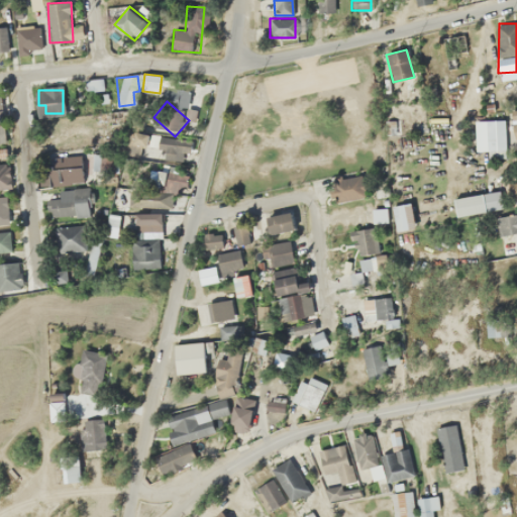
[(111,125),(128,123),(126,110),(109,112),(111,125)]
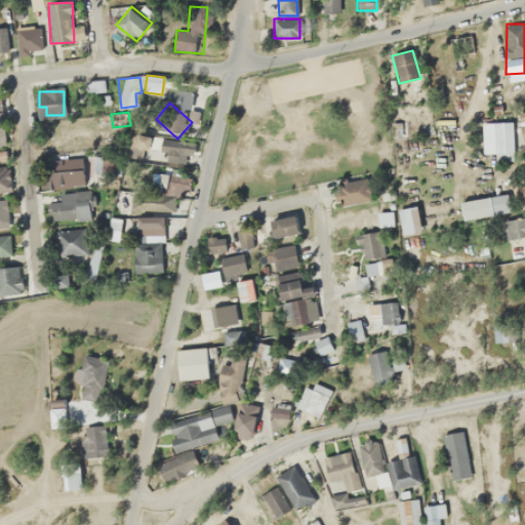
[(194,142),(130,134),(128,158),(144,160),(145,149),(159,151),(158,161),(184,164),(185,155),(193,155),(194,142)]
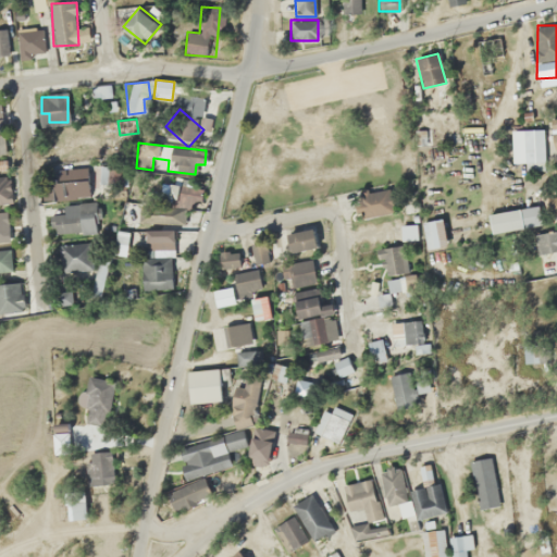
[(56,198),(89,197),(88,168),(54,169),(56,198)]
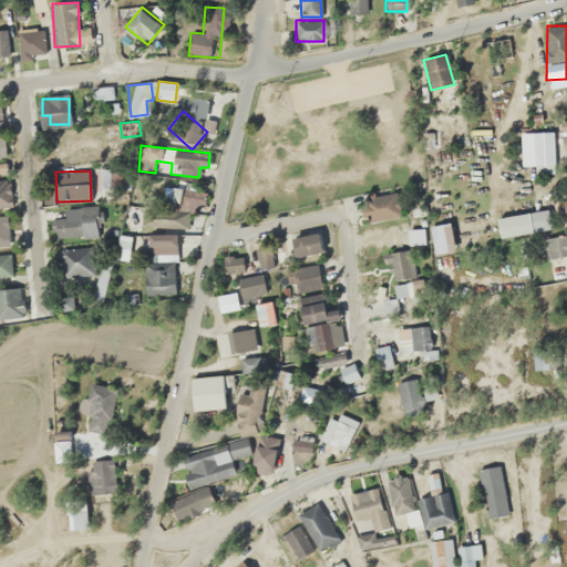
[(102,186),(111,186),(111,171),(102,171),(102,186)]
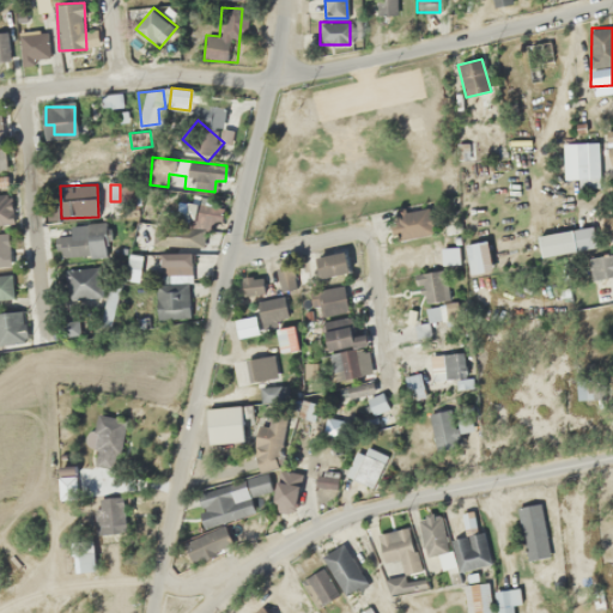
[(0,195),(0,225),(11,225),(11,196),(0,195)]
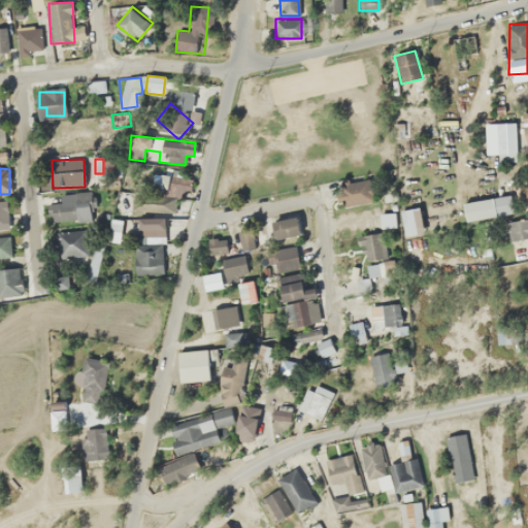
[(91,220),(90,192),(60,194),(61,203),(47,203),(48,222),(91,220)]
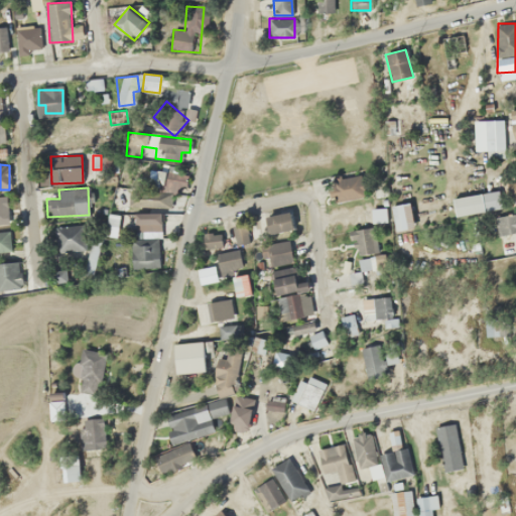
[(455,217),(502,208),(499,189),(452,199),(455,217)]
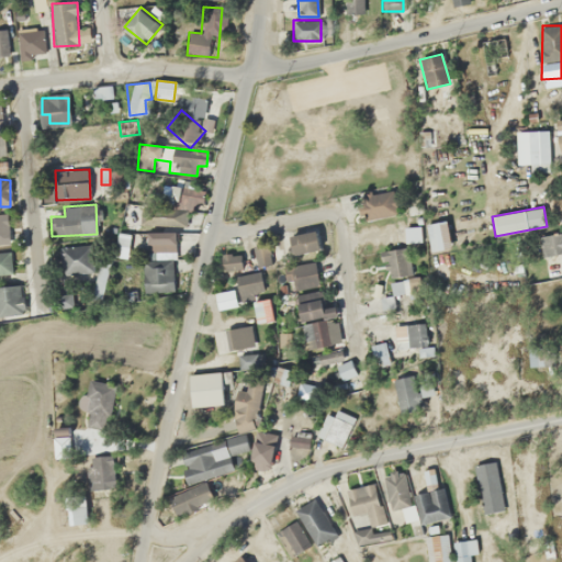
[(146,226),(186,226),(186,209),(146,209),(146,226)]
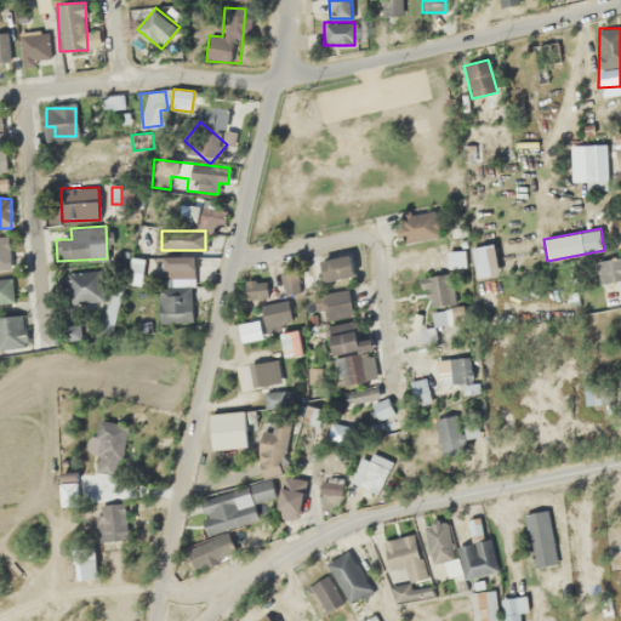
[(468,249),(477,279),(499,273),(491,243),(468,249)]
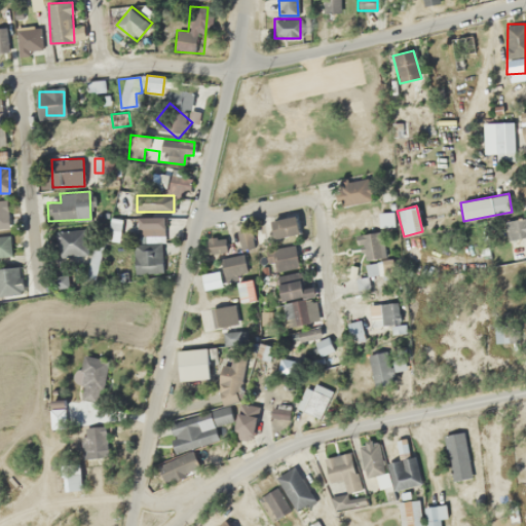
[(392,226),(391,212),(377,213),(379,227),(392,226)]
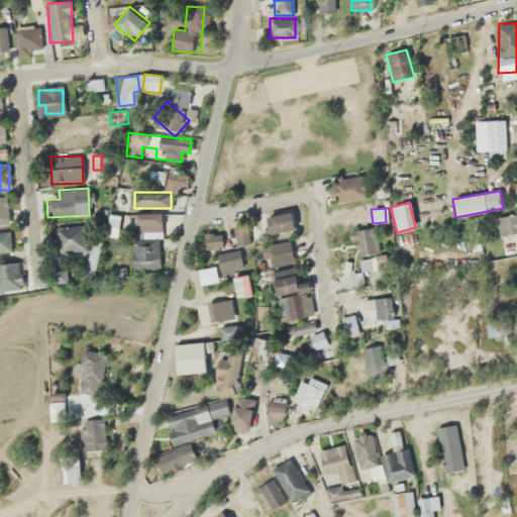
[(294,230),(289,211),(265,218),(271,240),(286,236),(285,232),(294,230)]
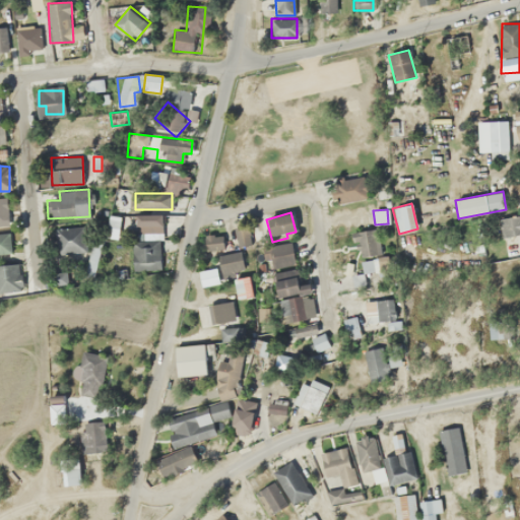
[(136,236),(163,236),(161,214),(136,214),(136,236)]
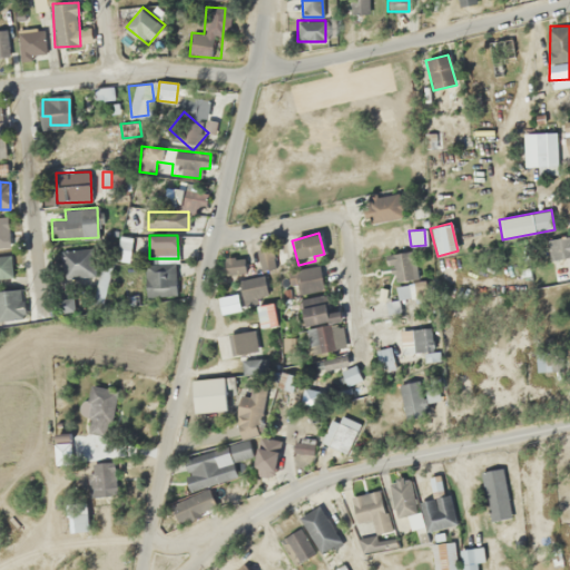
[(569,235),(546,238),(548,258),(569,255),(569,235)]
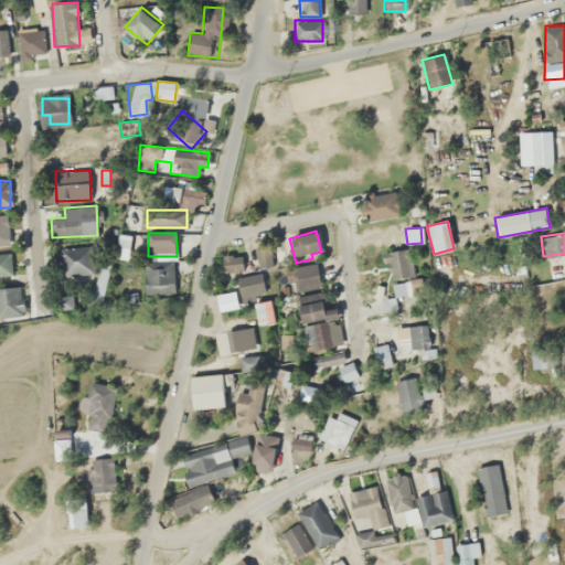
[(62,276),(92,275),(91,247),(61,248),(62,276)]
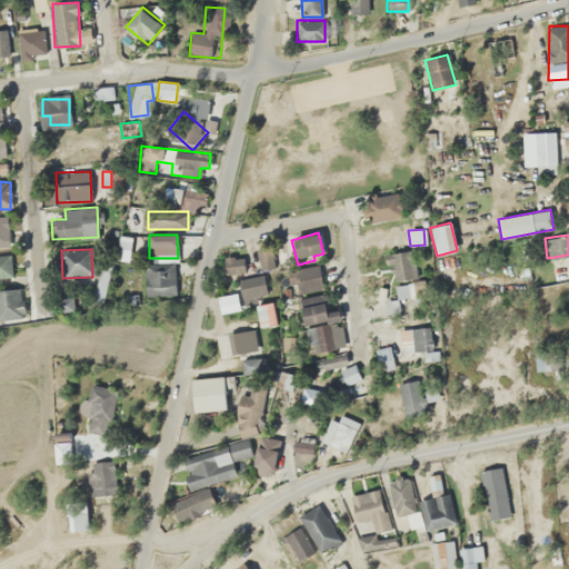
[(259,262),(270,262),(269,249),(258,249),(259,262)]
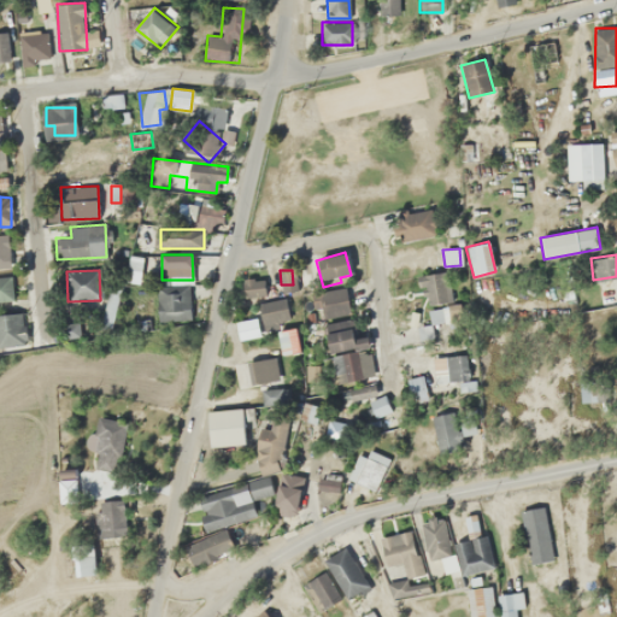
[(453,304),(446,270),(419,276),(430,329),(453,324),(448,304),(453,304)]
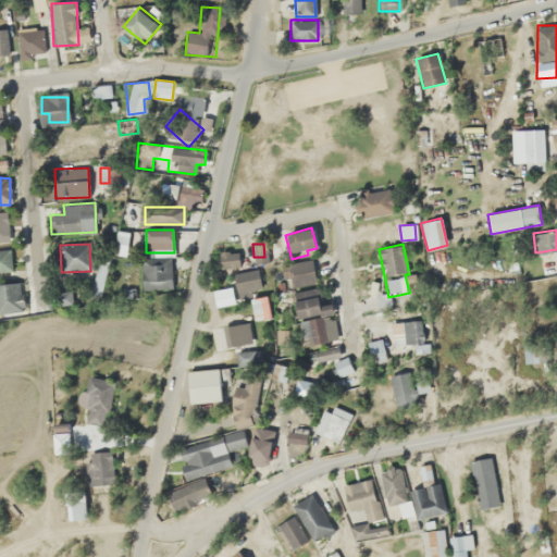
[(0,263),(0,258),(9,258),(9,250),(0,250),(0,273),(1,273),(0,263)]
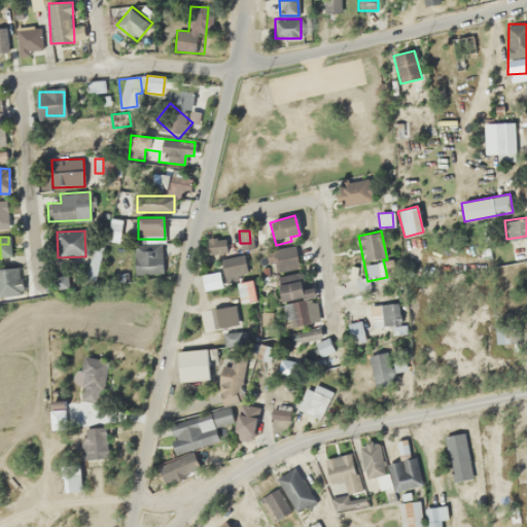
[(224,239),(208,239),(208,253),(224,253),(224,239)]
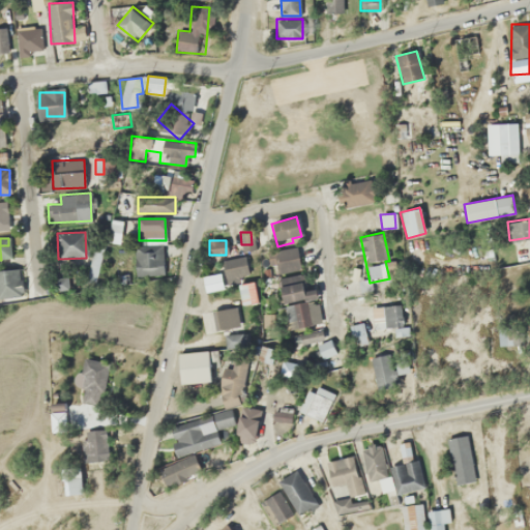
[(136,245),(136,277),(162,277),(162,245),(136,245)]
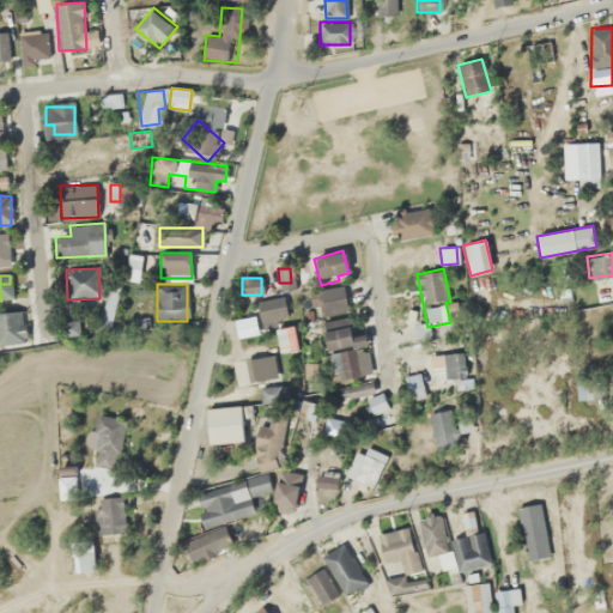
[(98,326),(110,329),(121,289),(110,285),(98,326)]
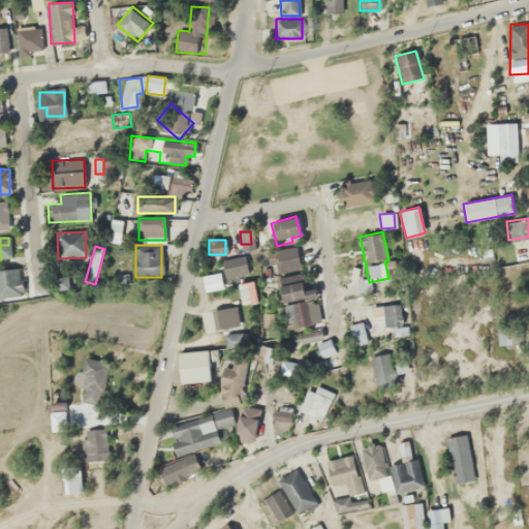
[(277,276),(288,328),(312,322),(294,246),(271,251),(276,276),(277,276)]
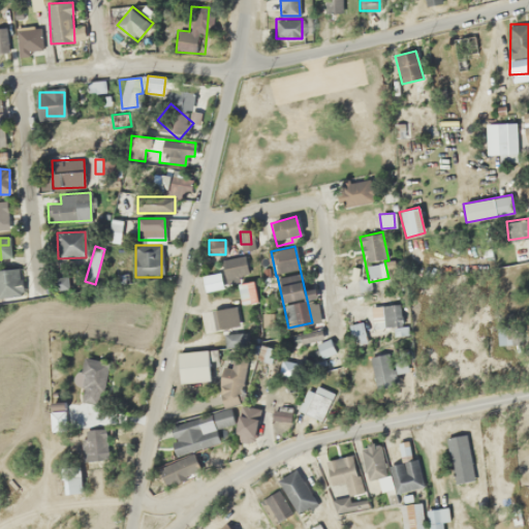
[(0,298),(22,296),(19,269),(0,271),(0,298)]
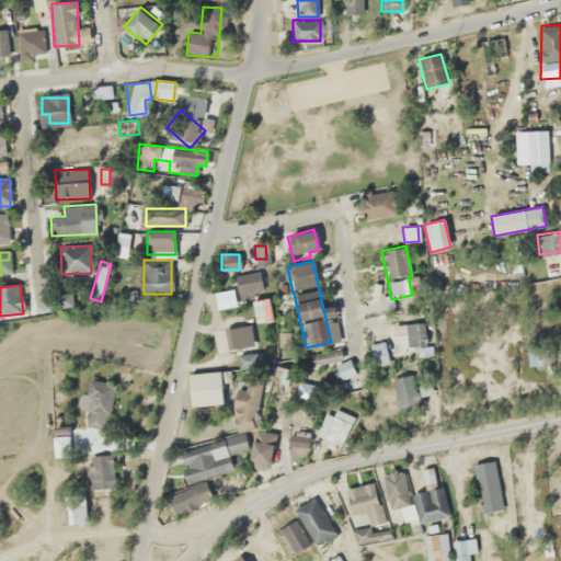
[(237,307),(235,289),(214,292),(216,309),(237,307)]
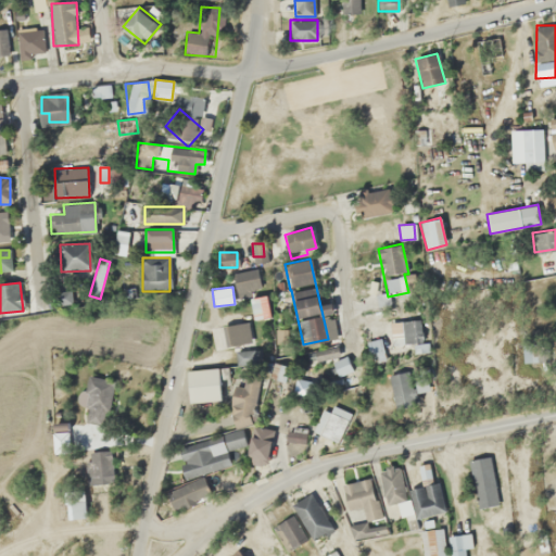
[(252,320),(269,318),(267,295),(250,297),(252,320)]
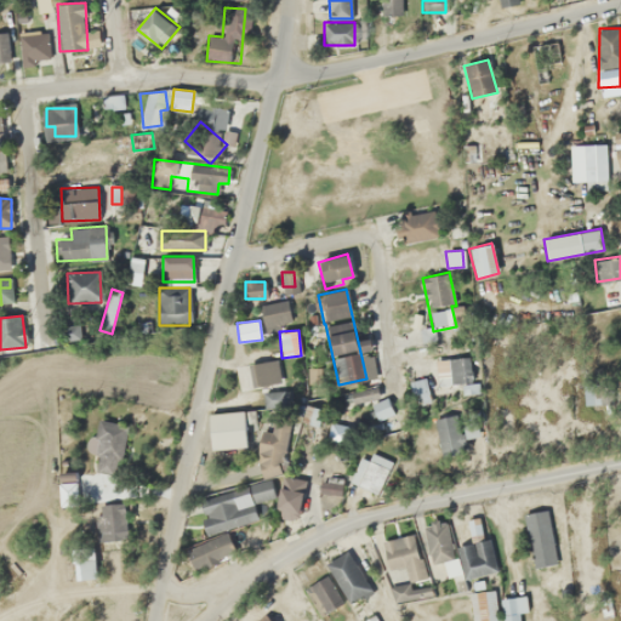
[(254,364),(258,387),(280,382),(275,360),(254,364)]
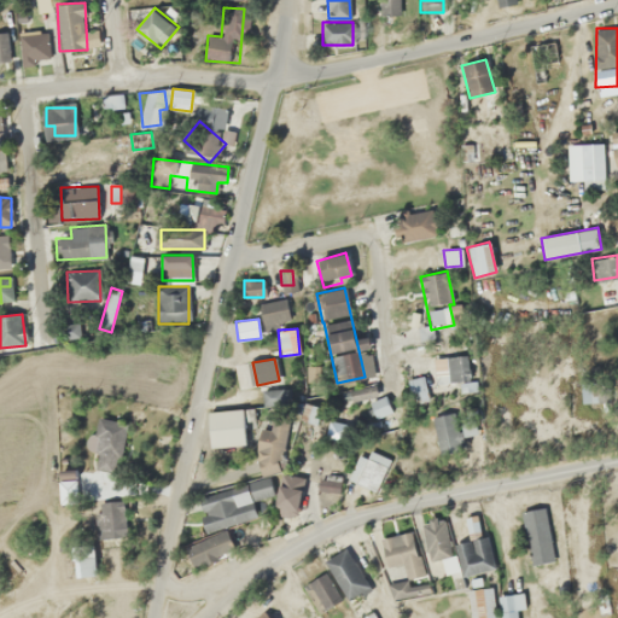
[(435,380),(467,380),(467,359),(435,359),(435,380)]
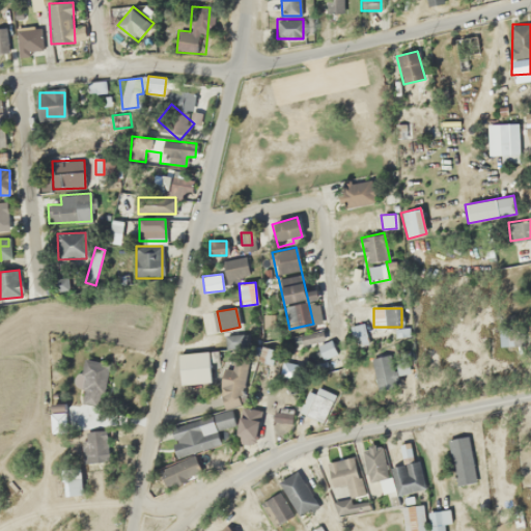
[(498,327),(498,345),(510,345),(510,327),(498,327)]
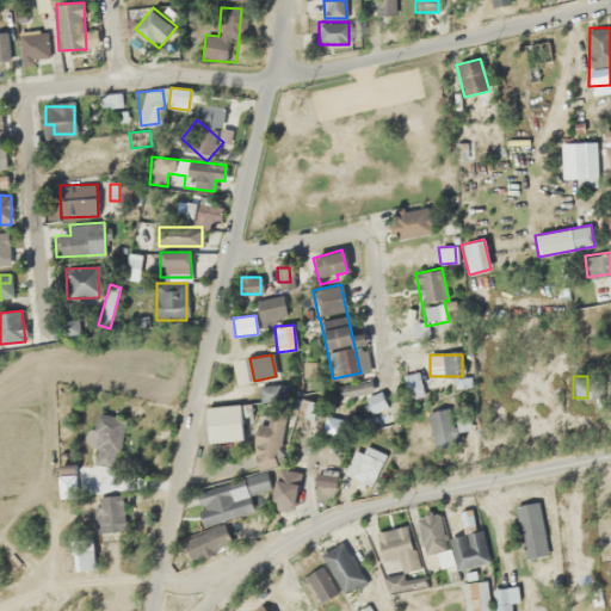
[(283,400),(278,382),(258,387),(261,405),(283,400)]
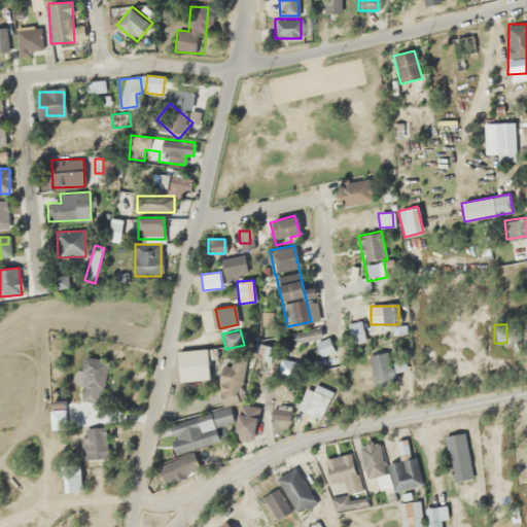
[(314,343),(323,366),(338,361),(327,338),(314,343)]
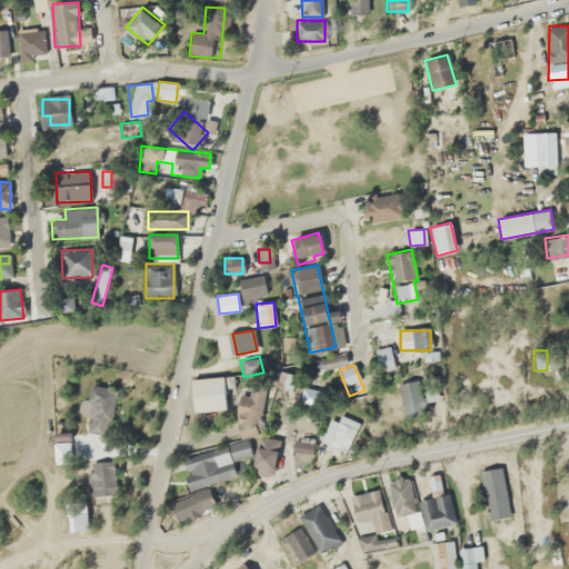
[(291,393),(291,372),(279,372),(279,393),(291,393)]
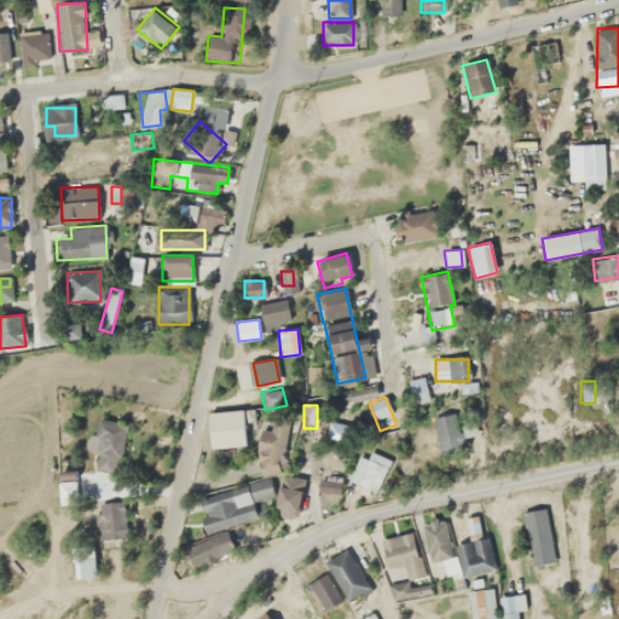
[(209,412),(212,447),(254,446),(252,410),(209,412)]
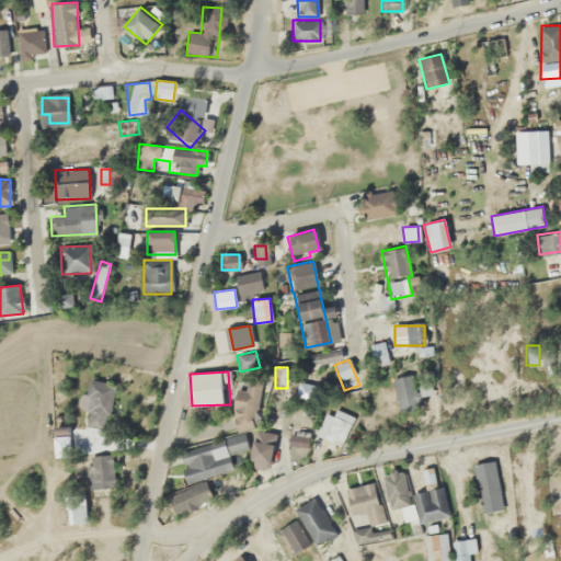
[(423,391),(410,371),(390,385),(402,404),(423,391)]
